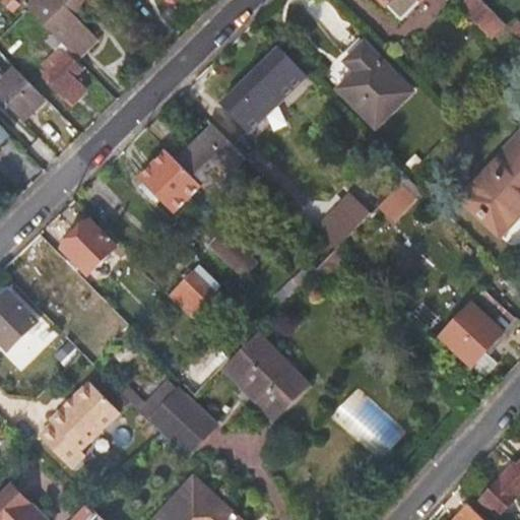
[(21,0),(30,9),(54,33),(79,59),(100,39),(75,13),(88,0),(21,0)]
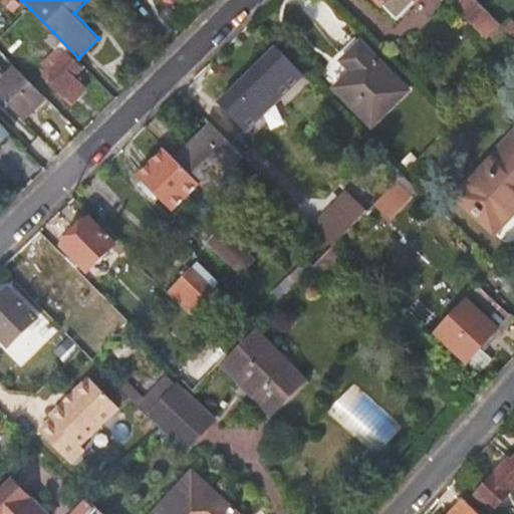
[(379,0),(399,18),(416,0),(379,0)]
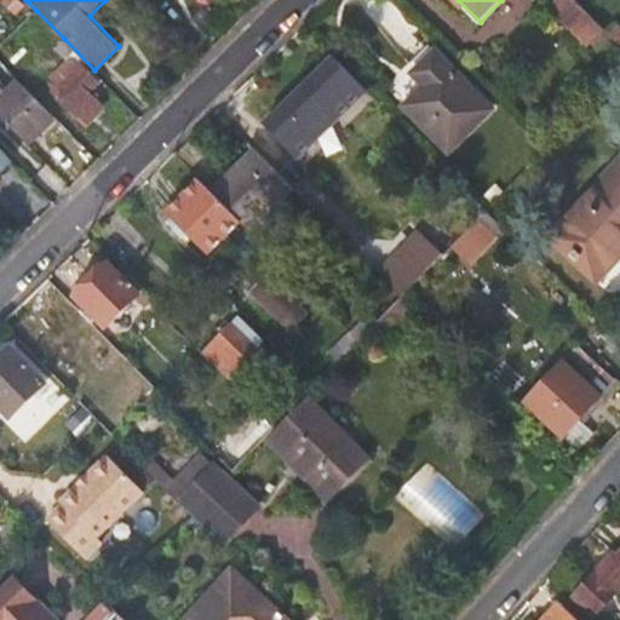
[(591,42),(606,27),(579,0),(557,0),(554,5),(591,42)]
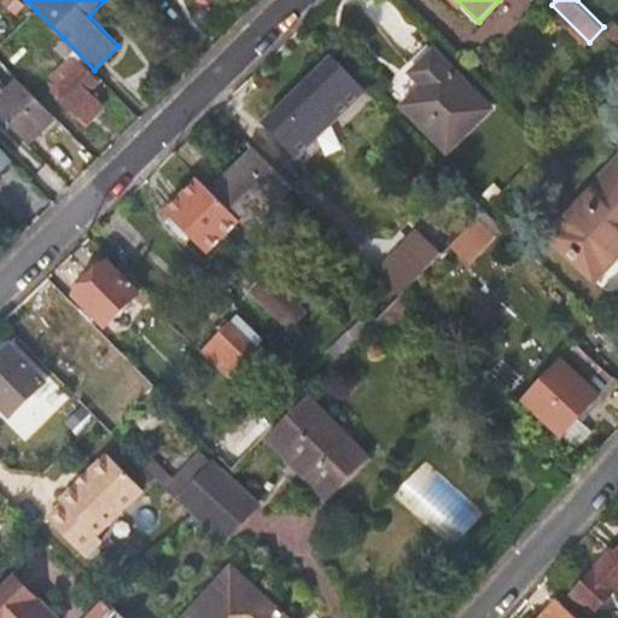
[(92,92),(104,79),(94,70),(64,39),(58,46),(71,60),(53,79),(62,87),(58,91),(88,122),(105,106),(92,92)]
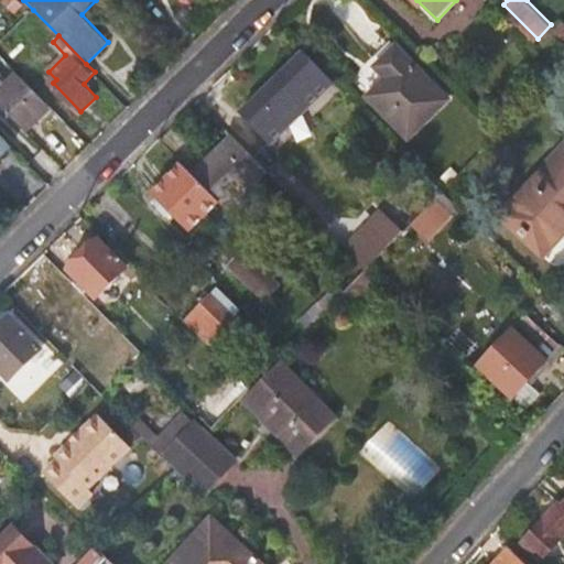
[(452,101),(399,46),(378,67),(390,80),(372,97),(412,139),(452,101)]
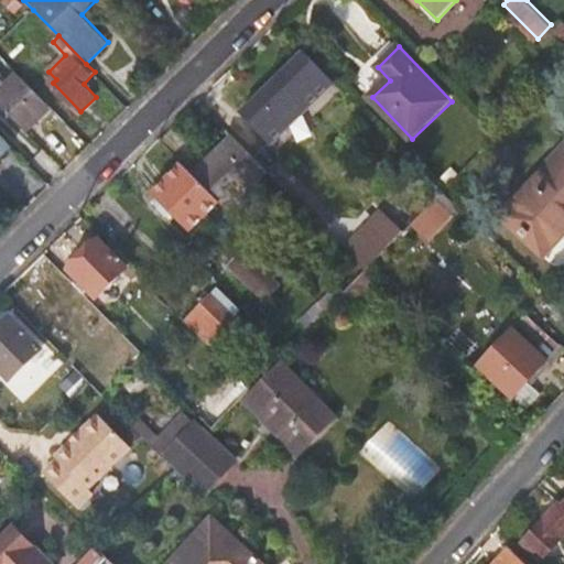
[(336,84),(304,52),(240,114),(271,147),(336,84)]
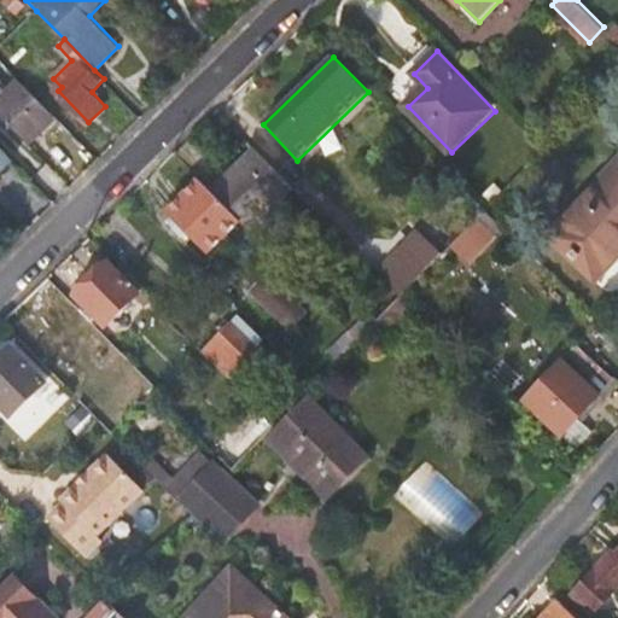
[(56,114),(18,77),(6,88),(0,82),(0,112),(0,124),(3,128),(9,122),(28,140),(56,114)]
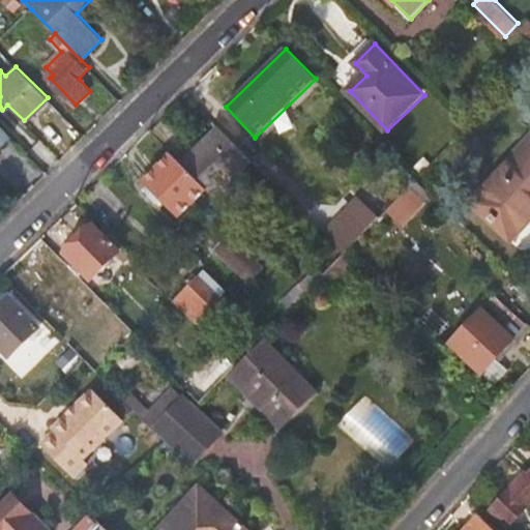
[(222,127),(183,164),(208,188),(214,195),(252,158),(222,127)]
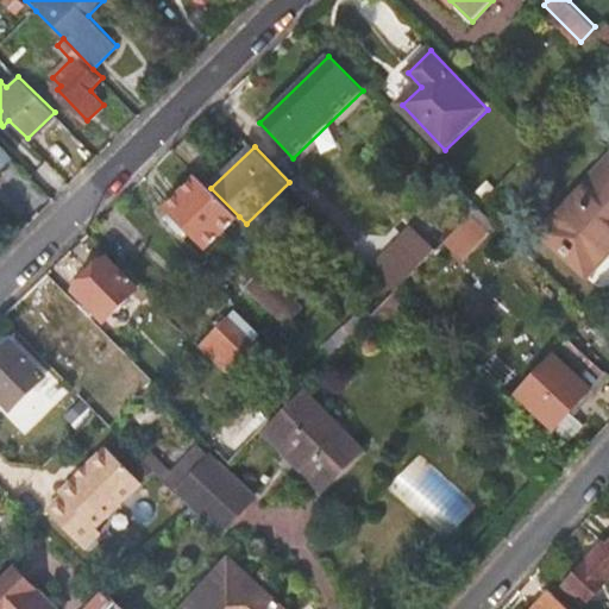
[(608,154),(541,226),(589,271),(608,250),(608,154)]
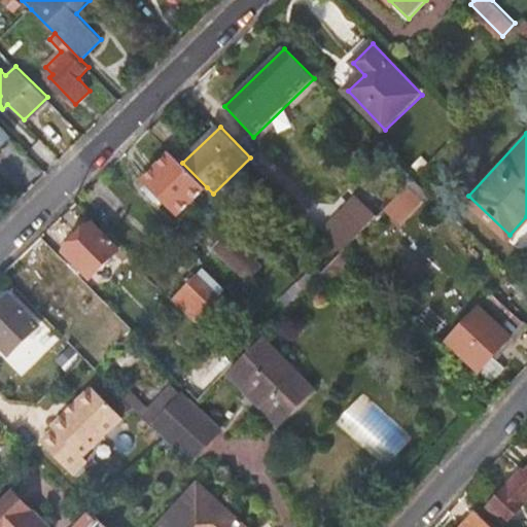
[(177,215),(207,187),(182,163),(172,151),(144,179),(177,215)]
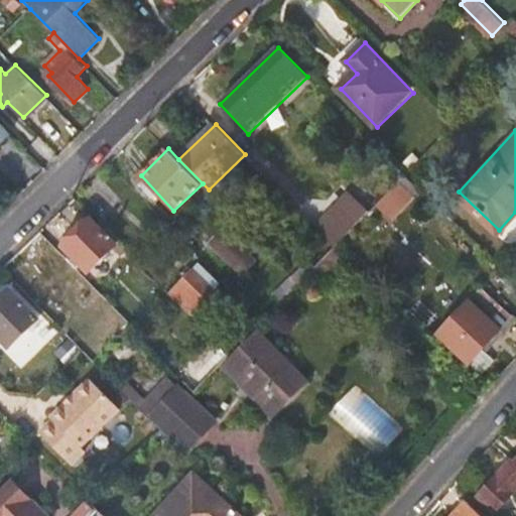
[(387,214),(416,185),(405,175),(377,204),(385,212),(387,214)]
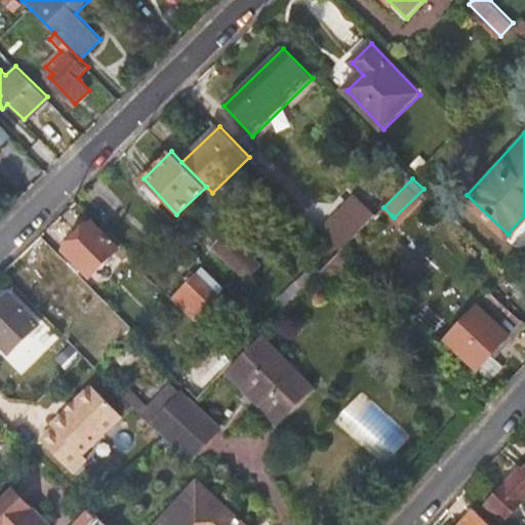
[(385,223),(392,215),(384,207),(376,215),(385,223)]
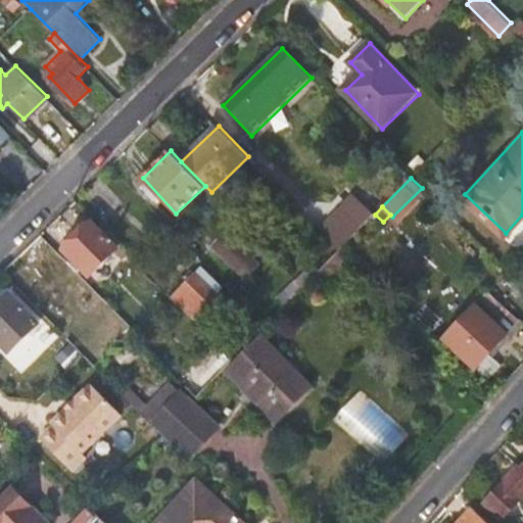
[(341,215),(322,233),(339,251),(359,232),(341,215)]
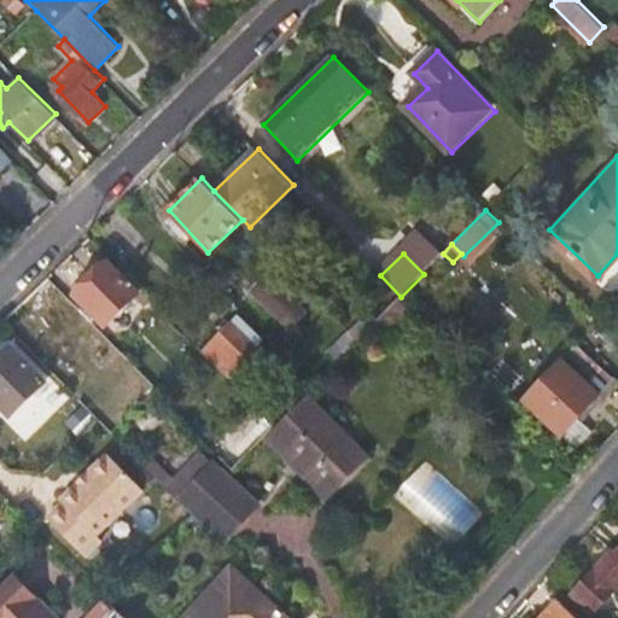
[(105,327),(143,292),(111,258),(74,296),(105,327)]
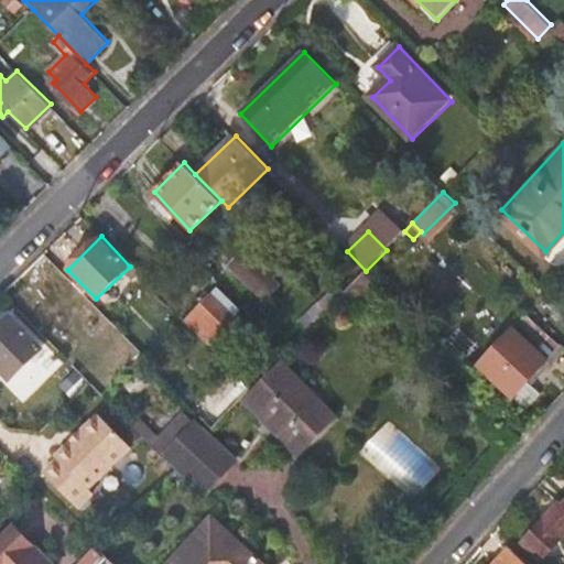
[(282,268),(253,241),(228,268),(256,295),(282,268)]
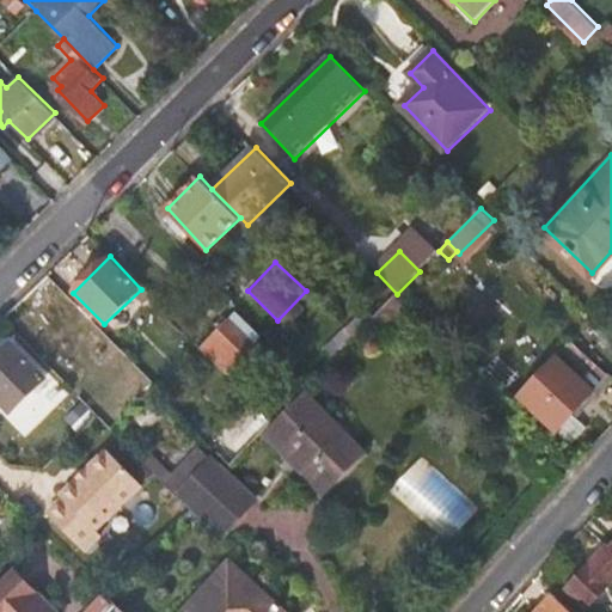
[(236,312),(200,348),(231,379),(245,365),(240,359),(259,338),(236,312)]
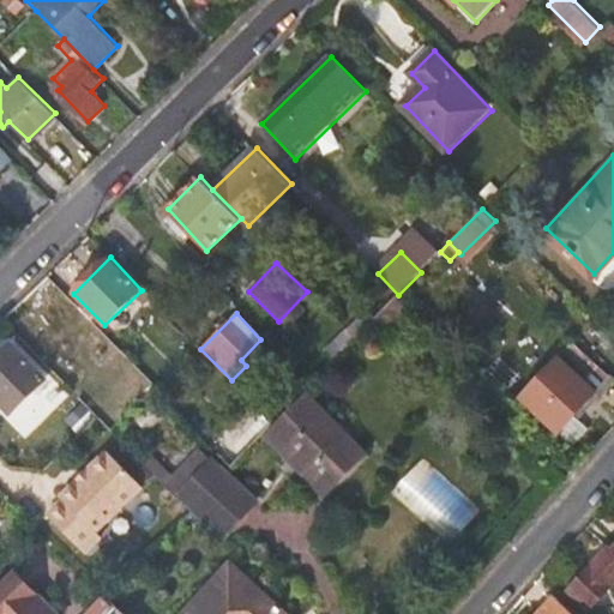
[(575,341),(521,398),(557,433),(559,432),(571,443),(583,431),(570,420),(611,375),(575,341)]
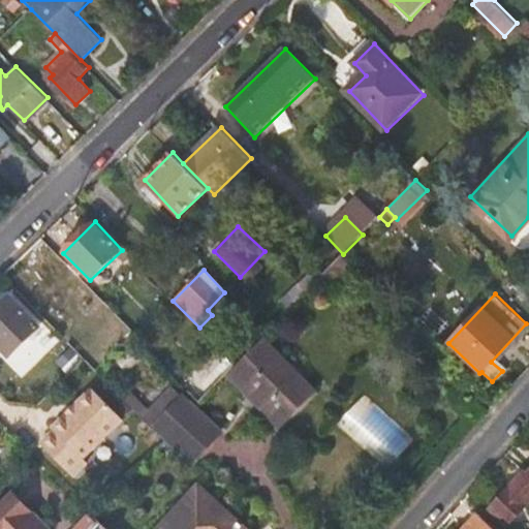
[(8,298),(0,305),(0,346),(9,356),(38,328),(8,298)]
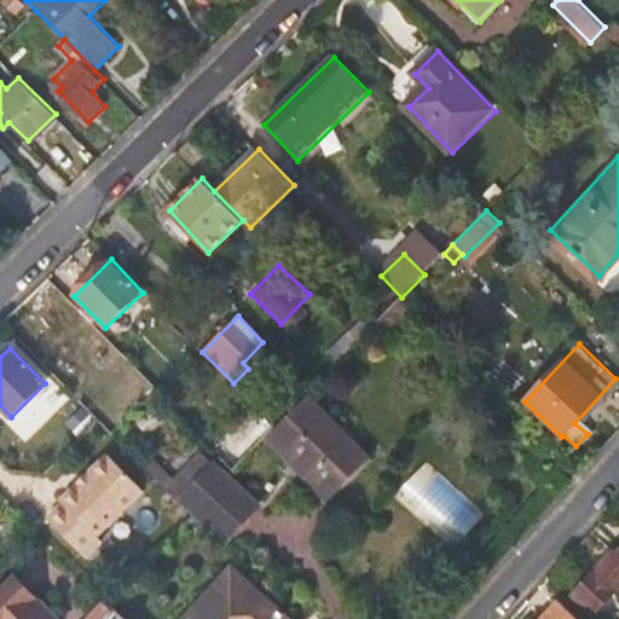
[(368,457),(306,395),(276,427),(268,434),(330,496),(368,457)]
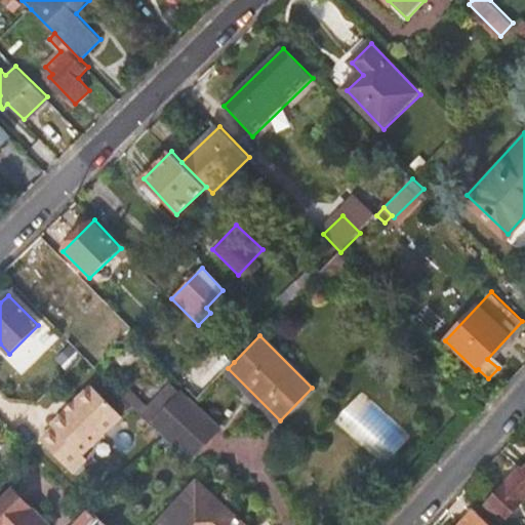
[(224,353),(187,390),(197,399),(228,368),(234,362),(224,353)]
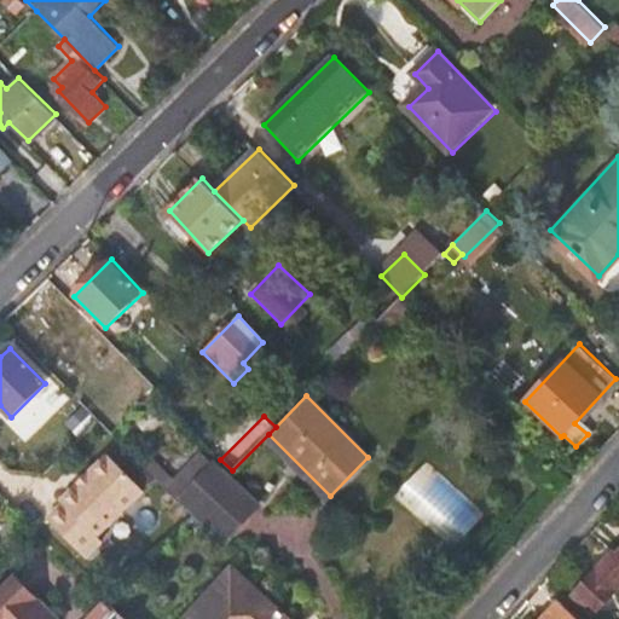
[(160,447),(142,464),(154,478),(172,460),(160,447)]
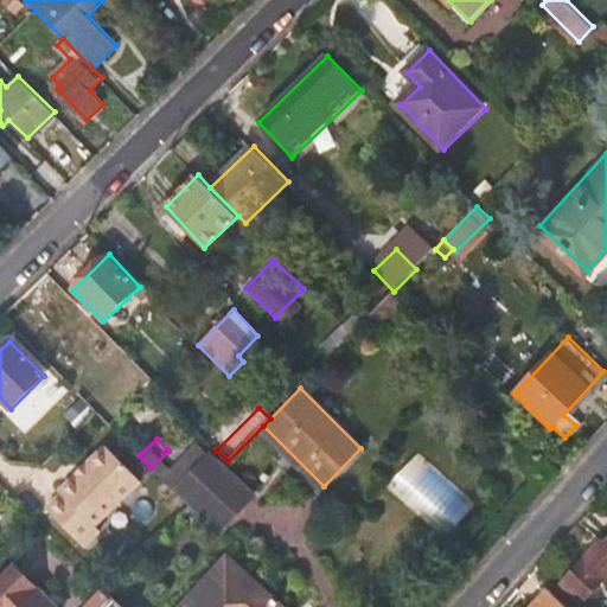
[(140,483),(106,447),(87,465),(89,467),(77,479),(75,475),(59,492),(62,494),(46,510),(83,547),(100,531),(94,526),(140,483)]
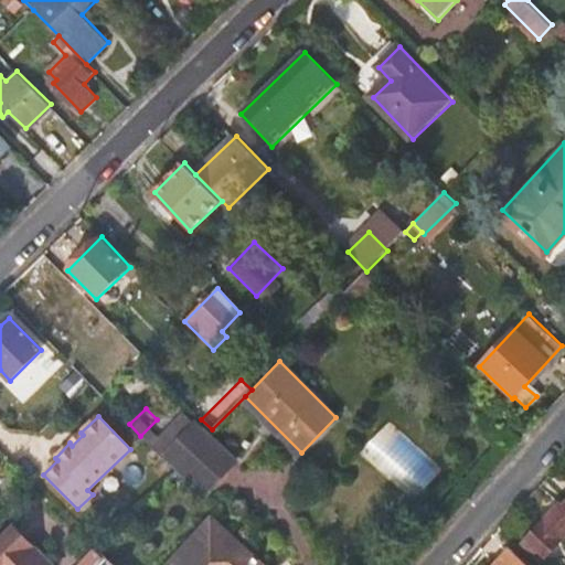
[(236,461),(196,423),(161,457),(174,470),(203,496),(236,461)]
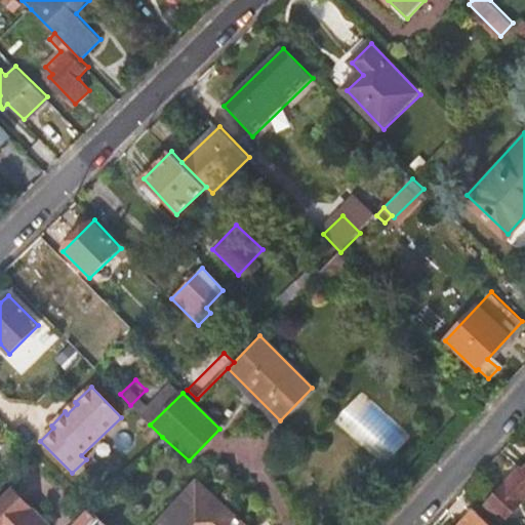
[(524,462),(486,505),(503,521),(524,498),(524,462)]
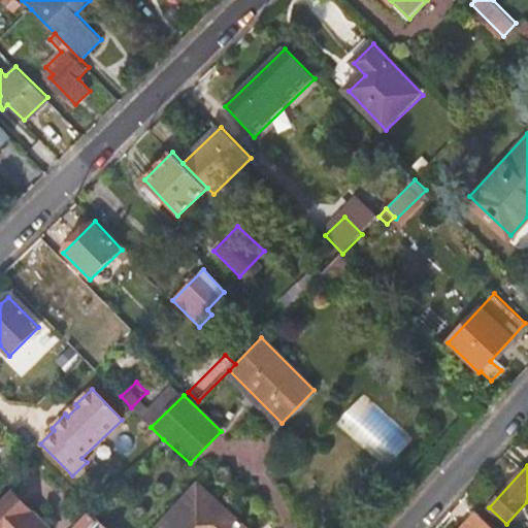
[(244,527),(198,486),(160,527),(244,527)]
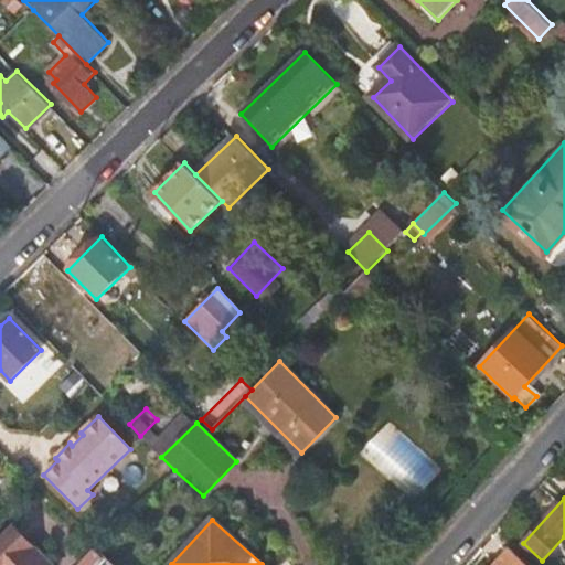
[(50,564),(12,528),(0,539),(0,564),(50,564)]
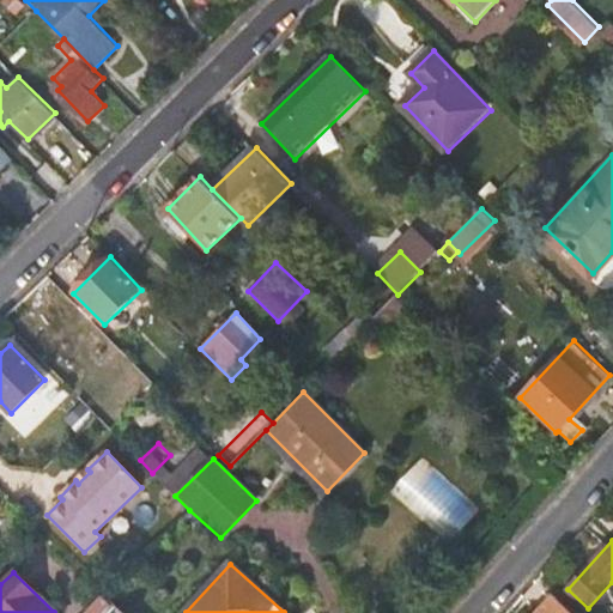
[(125,612),(105,594),(85,612),(125,612)]
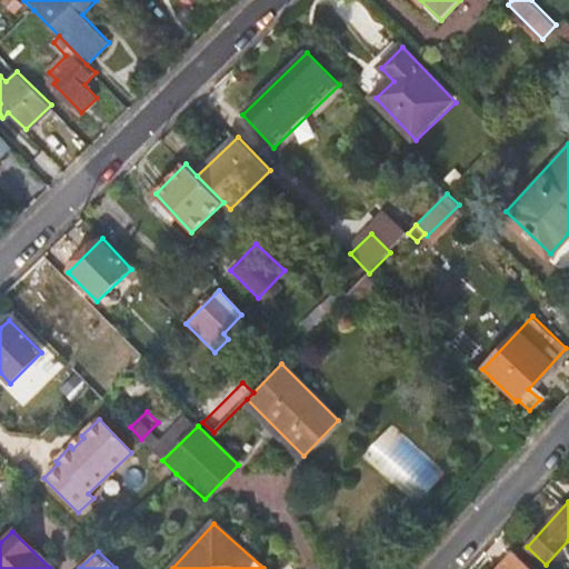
[(527,568),(512,555),(498,568),(527,568)]
